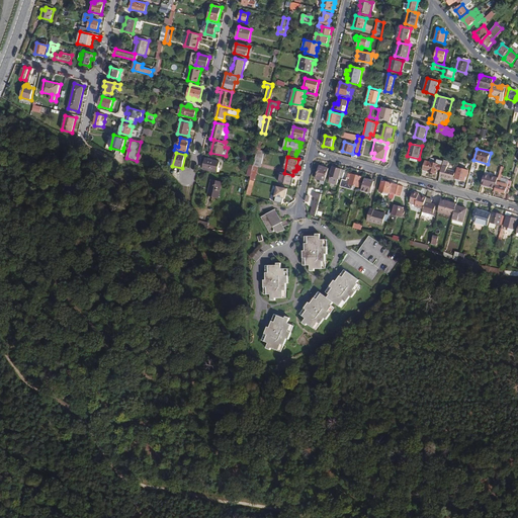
[(442,161),(430,158),(429,162),(425,162),(423,170),(427,172),(428,170),(433,171),(432,173),(436,174),(437,170),(440,171),(442,161)]
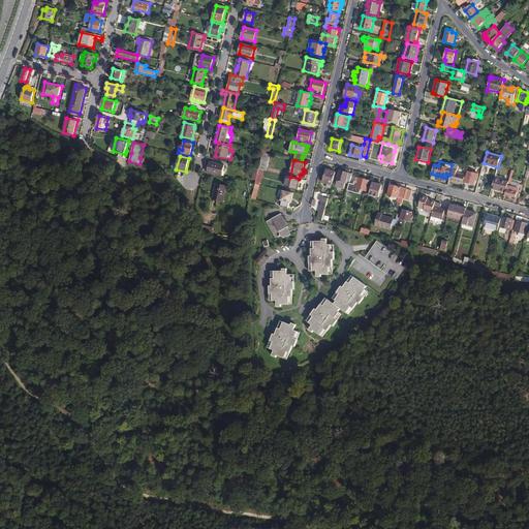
[(208,173),(222,176),(224,165),(210,162),(208,173)]
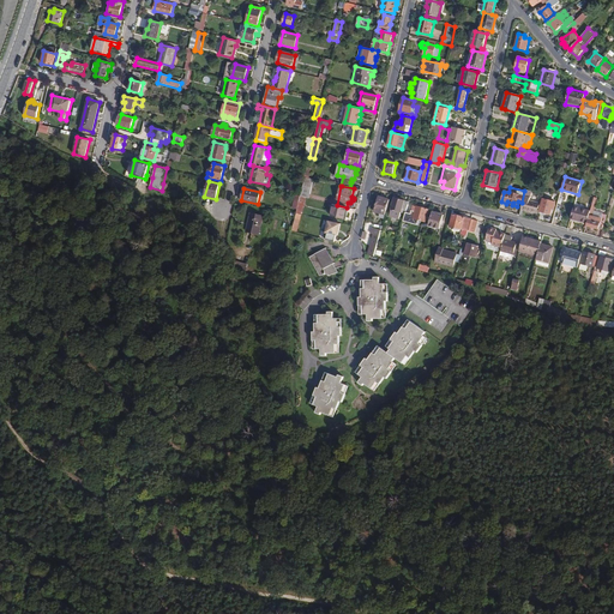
[(525,210),(537,214),(540,204),(530,200),(533,192),(527,190),(524,200),(522,210),(521,209),(519,216),(523,217),(525,210)]
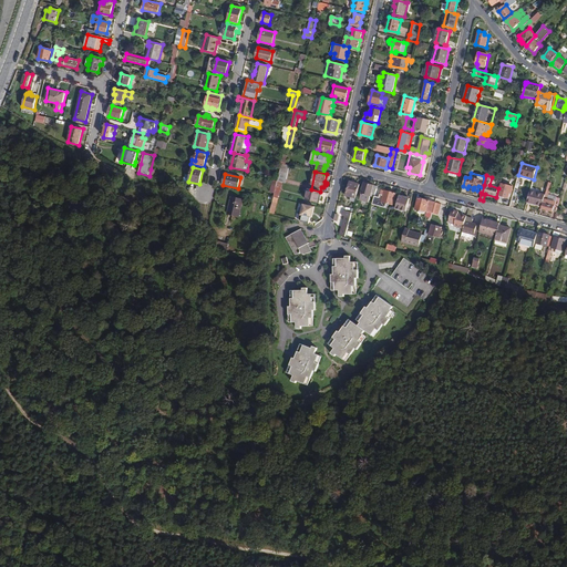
[(356,198),(360,185),(350,182),(346,196),(351,197),(356,198)]
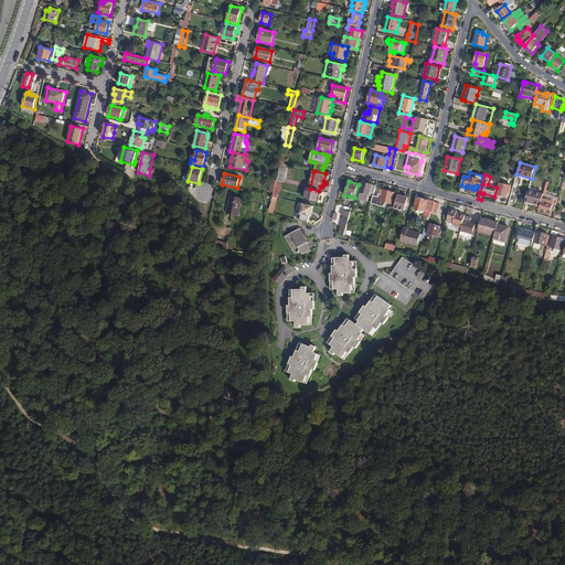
[(375,188),(376,187),(363,182),(362,187),(361,187),(360,189),(361,189),(358,200),(368,202),(370,195),(373,196),(375,188)]
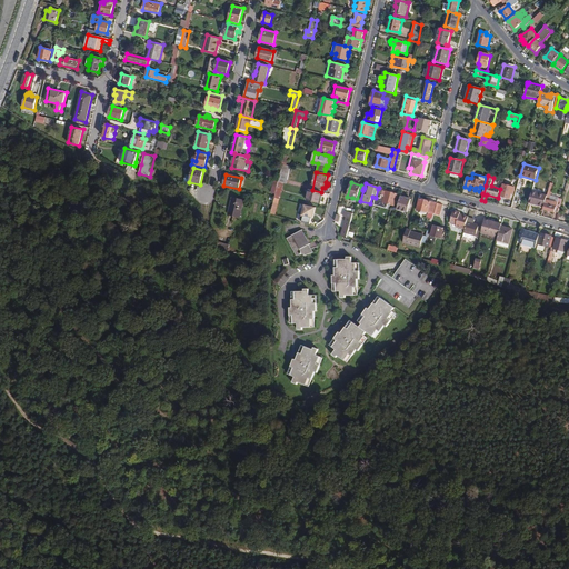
[(556,211),(559,212),(562,199),(558,198),(557,202),(549,200),(553,183),(550,183),(547,196),(545,205),(546,205),(545,210),(555,213),(556,211)]
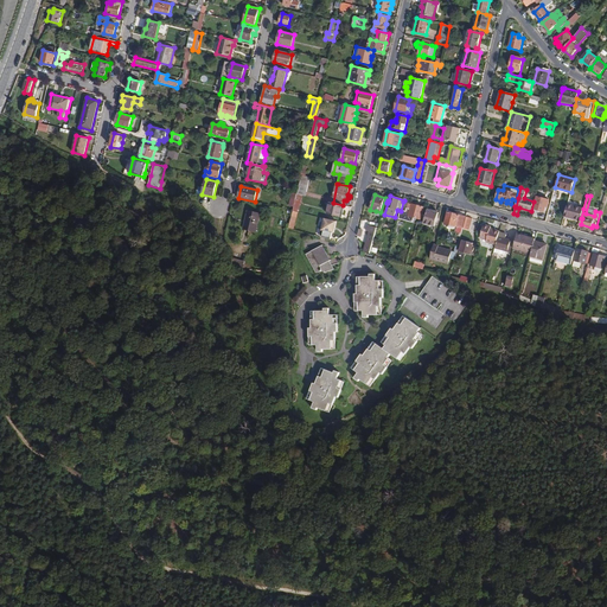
[(549,200),(537,197),(532,211),(538,212),(538,211),(544,212),(547,204),(548,205),(549,200)]
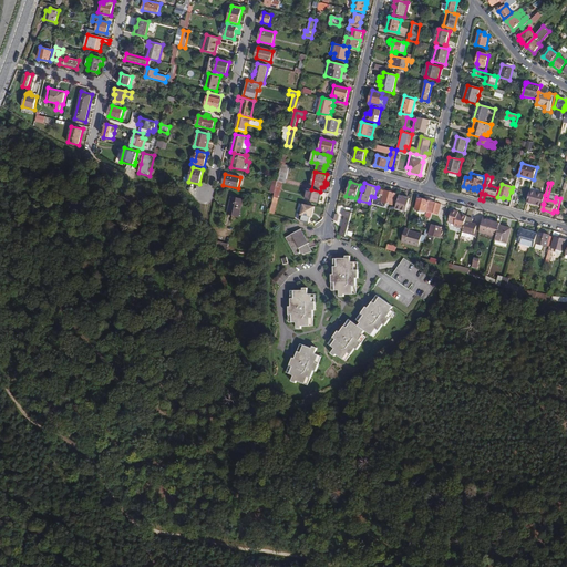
[(319,203),(322,192),(320,192),(311,189),(309,188),(306,199),(319,203)]
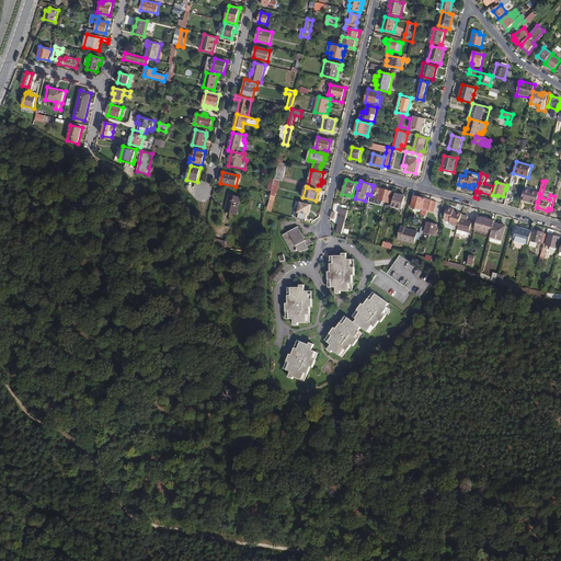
[(391,192),(373,186),(370,195),(368,203),(375,204),(377,195),(376,195),(376,193),(379,194),(378,199),(389,203),(391,192)]
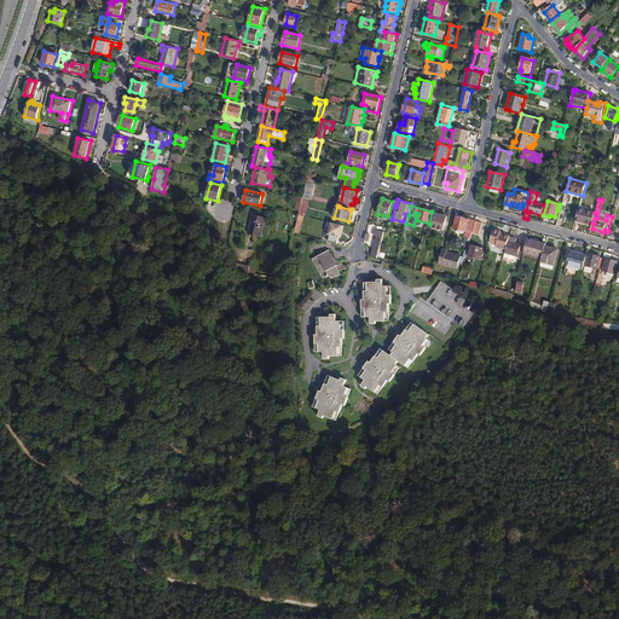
[(591,226),(593,223),(595,213),(579,208),(576,221),(591,226)]
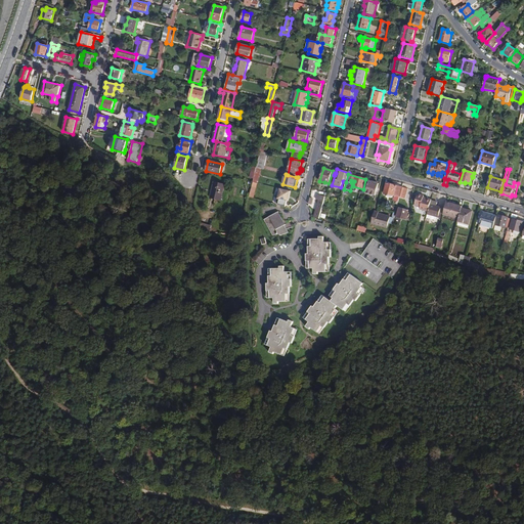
[(375,195),(379,183),(369,180),(365,193),(375,195)]
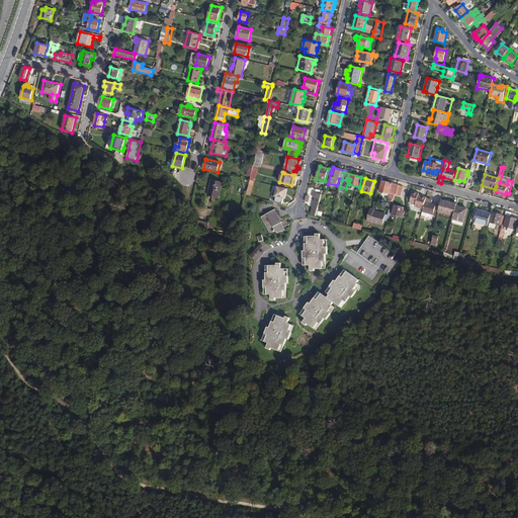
[(207,195),(219,198),(223,182),(211,180),(207,195)]
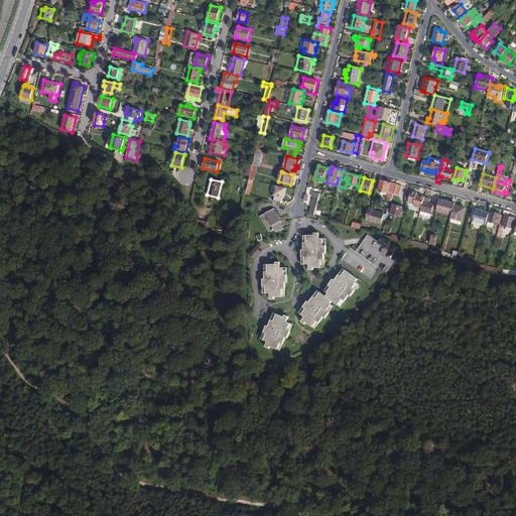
[(393,195),(396,184),(380,179),(377,189),(389,194),(393,195)]
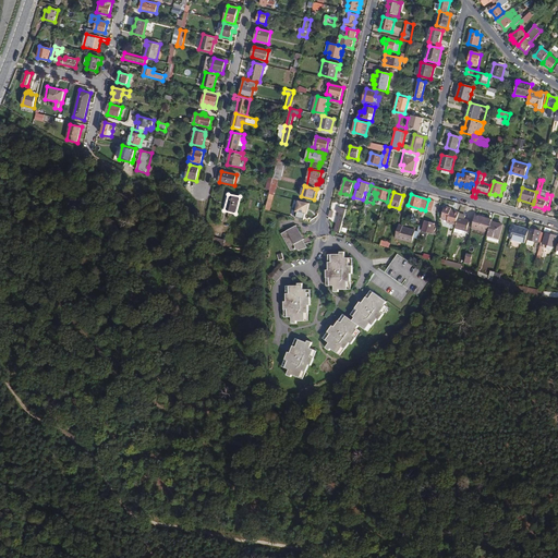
[(296,211),(306,215),(310,204),(299,202),(296,211)]
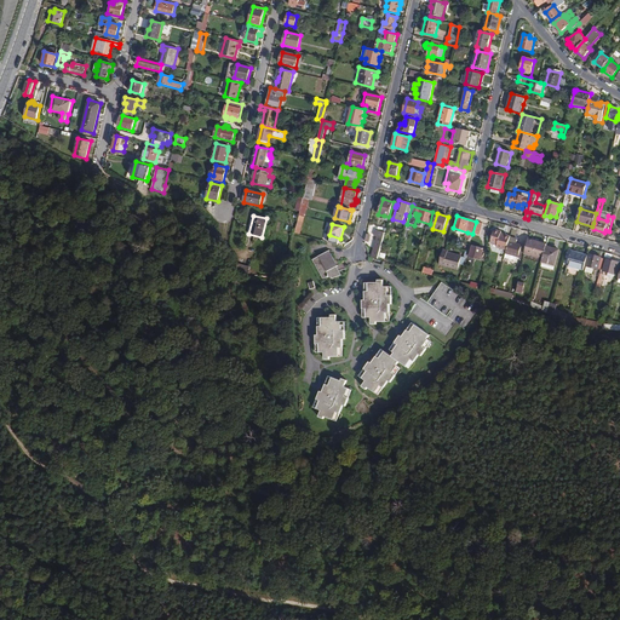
[(378,259),(385,233),(375,230),(374,236),(378,237),(372,257),(378,259)]
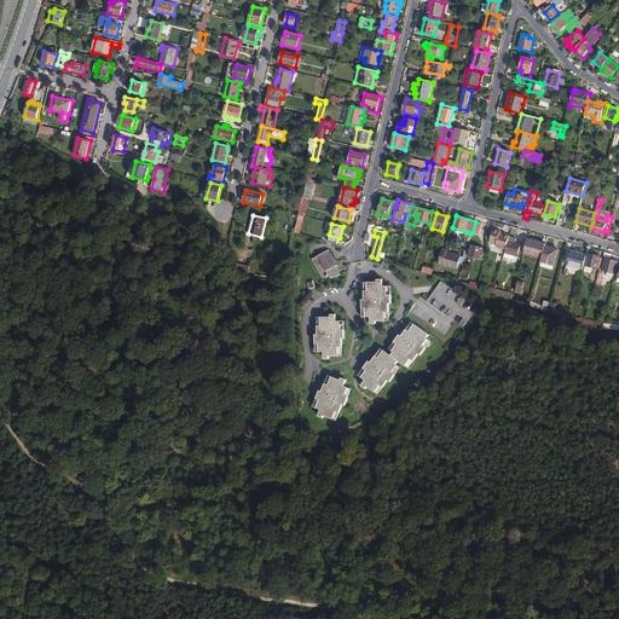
[(508,241),(509,238),(504,237),(504,236),(501,233),(501,232),(493,230),(490,244),(497,246),(496,248),(505,250),(508,241)]
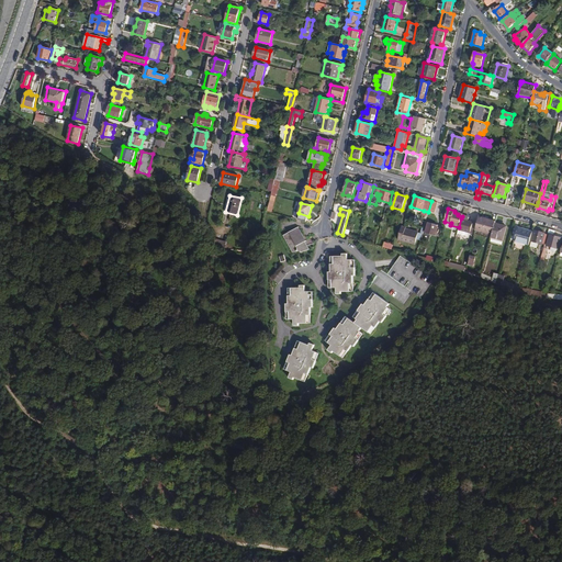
[(495,223),(496,222),(479,217),(475,231),(492,235),(495,223)]
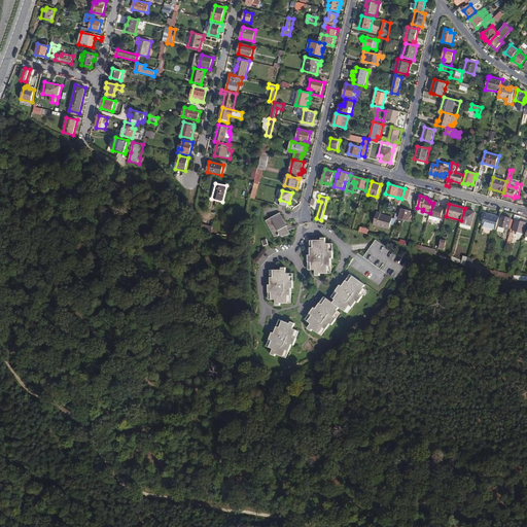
[(444,208),(432,205),(430,213),(429,215),(442,218),(444,208)]
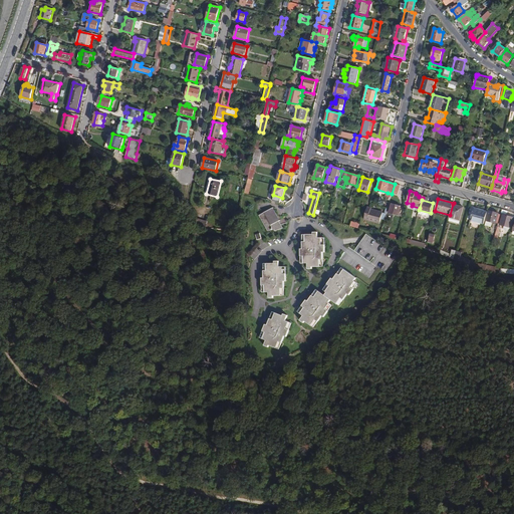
[(392,204),(389,214),(399,216),(401,206),(392,204)]
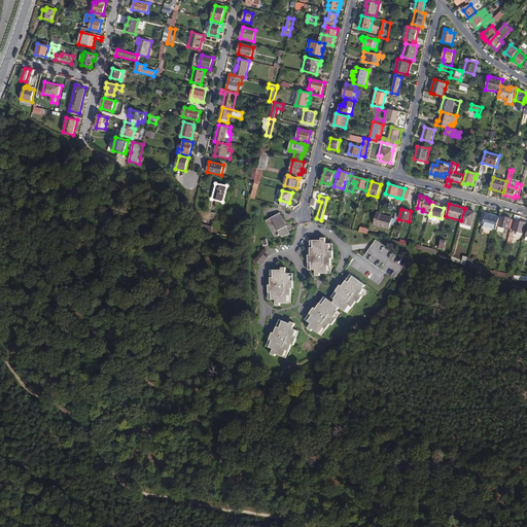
[(461,220),(460,226),(470,230),(475,212),(464,209),(461,220)]
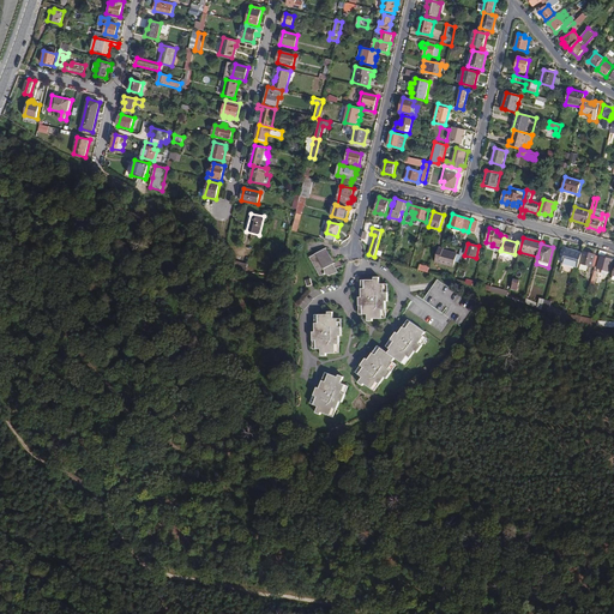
[(444,248),(439,247),(434,262),(453,268),(457,253),(443,250),(444,248)]
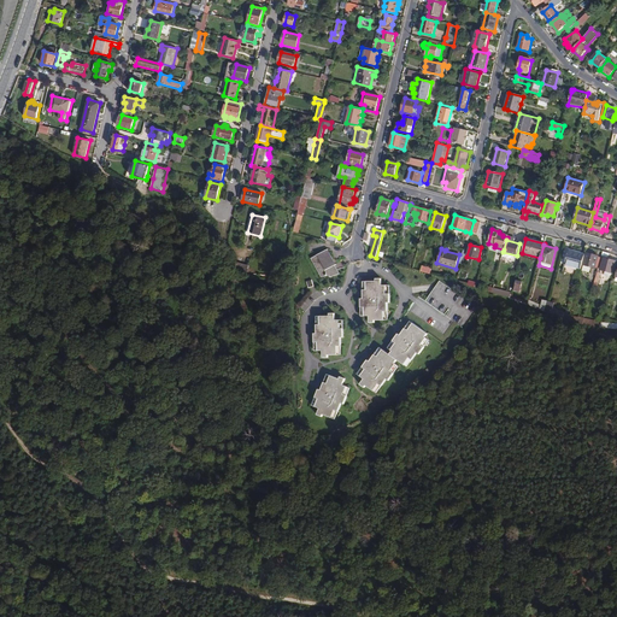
[(336,265),(328,250),(311,259),(322,277),(329,275),(329,277),(339,275),(336,270),(335,270),(334,269),(333,266),(336,265)]
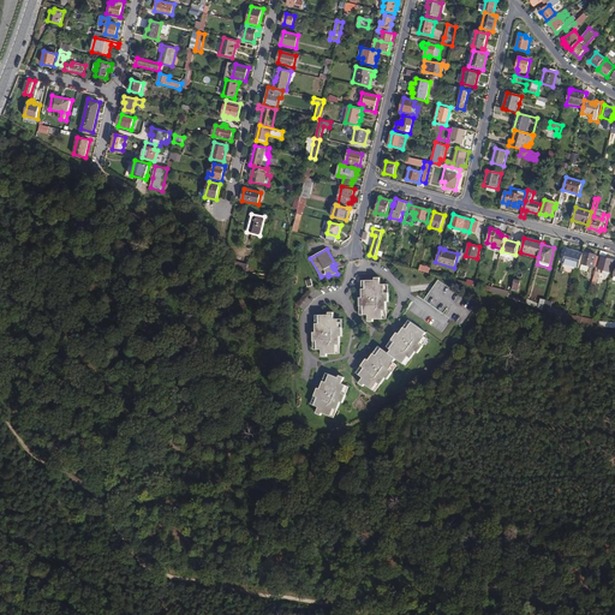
[(579,268),(583,254),(567,250),(562,263),(579,268)]
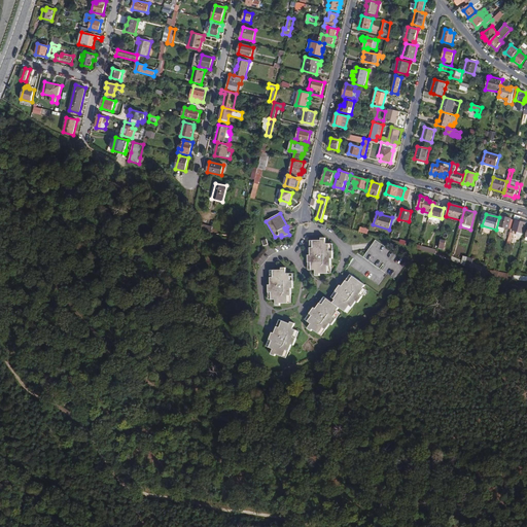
[(507,229),(511,219),(501,216),(497,232),(503,233),(504,227),(507,229)]
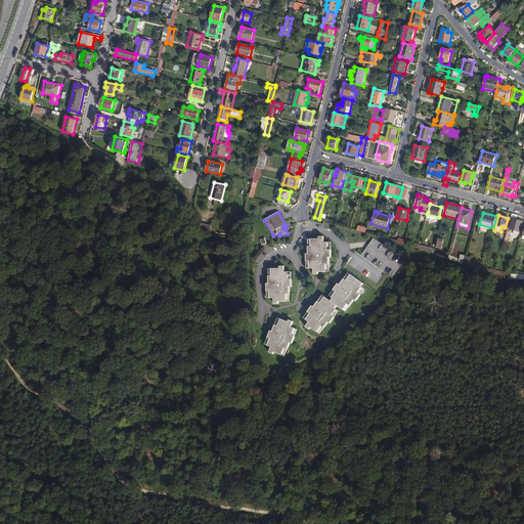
[(523,221),(513,219),(510,229),(520,232),(523,221)]
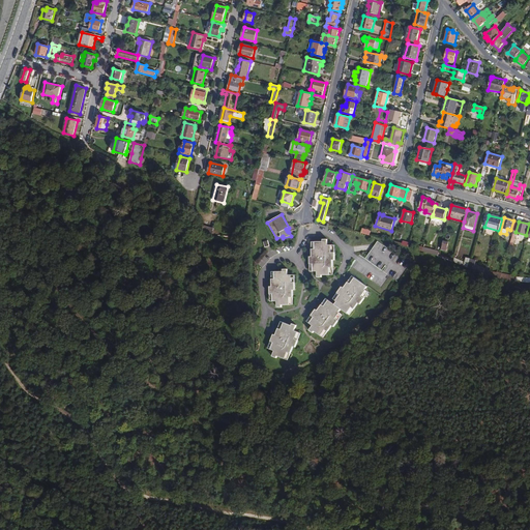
[(319,241),(315,242),(315,249),(312,249),(312,257),(310,257),(310,264),(313,264),(313,271),(317,271),(317,277),(322,277),(322,275),(329,275),(330,268),(332,268),(333,260),(335,260),(334,253),(332,253),(331,245),(328,245),(327,239),(323,239),(323,242),(319,241)]
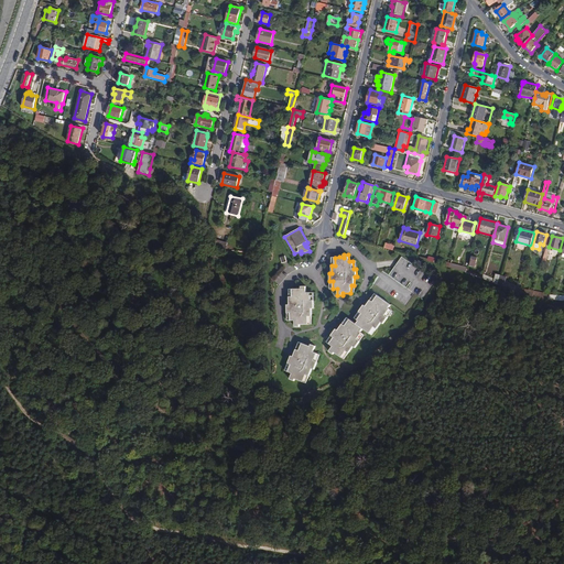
[(498,284),(500,275),(496,274),(495,279),(484,274),(483,279),(498,284)]
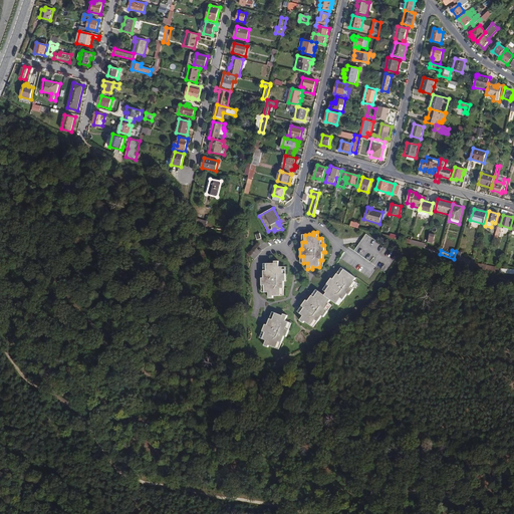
[(283,274),(282,267),(279,267),(279,261),(274,261),(274,263),(267,263),(267,271),(264,271),(264,278),(262,278),(262,281),(262,285),(265,285),(265,292),(269,292),(269,298),(273,298),(273,296),(281,295),(281,288),(284,288),(284,281),(286,281),(286,274),(283,274)]
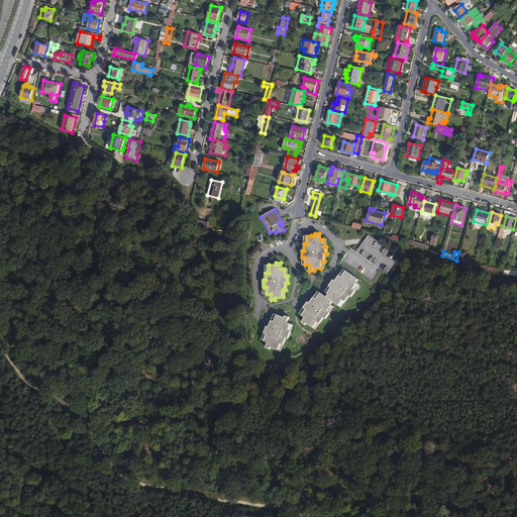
[(326,297),(333,302),(338,306),(343,300),(345,302),(349,296),(351,297),(355,291),(352,289),(357,284),(356,283),(358,280),(346,271),(341,277),(339,275),(335,281),(333,280),(331,283),(329,286),(332,288),(327,294),(328,294),(326,297)]
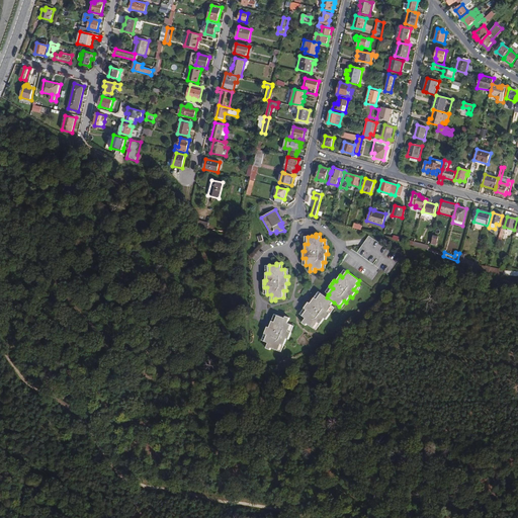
[(334,303),(327,297),(321,293),(317,299),(315,297),(311,304),(309,303),(307,305),(305,309),(307,311),(303,316),(306,318),(303,323),(306,326),(308,324),(314,329),(318,323),(321,324),(325,319),(327,320),(331,314),(328,312),(333,307),(331,306),(334,303)]
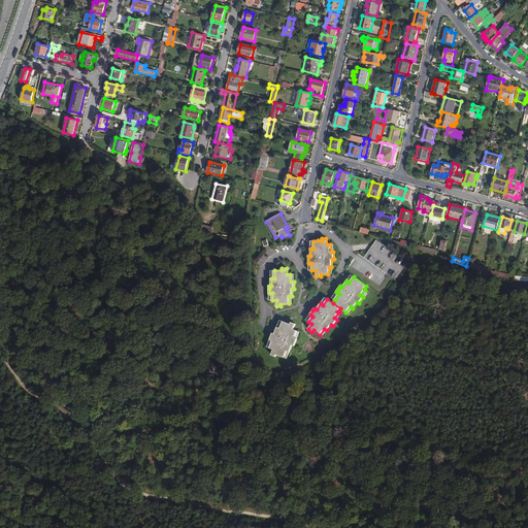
[(281,328),(277,328),(275,332),(275,334),(272,333),(270,340),(273,341),(270,349),(273,350),(271,355),(275,357),(276,355),(285,358),(287,351),(290,352),(293,345),(295,347),(297,339),(295,338),(297,331),(294,330),(296,324),(292,323),(291,325),(283,322),(281,328)]
